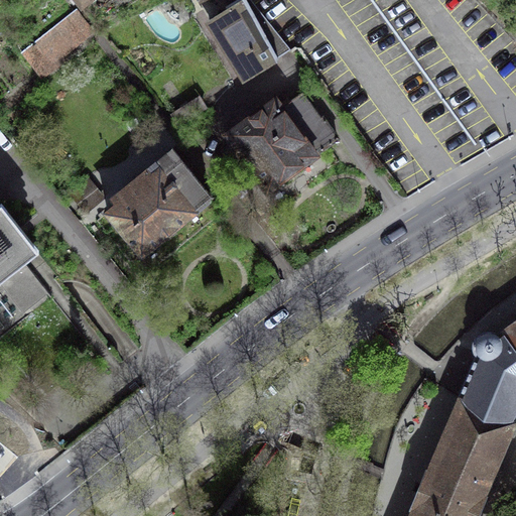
[(242,0),(210,20),(245,78),(290,48),(251,0),(242,0)]
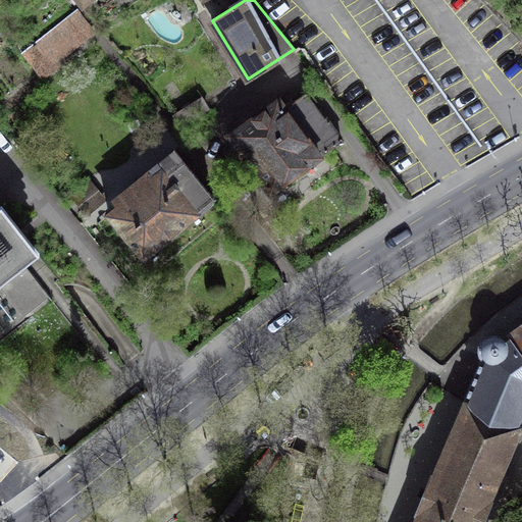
[(89,30),(73,9),(21,52),(38,71),(89,30)]
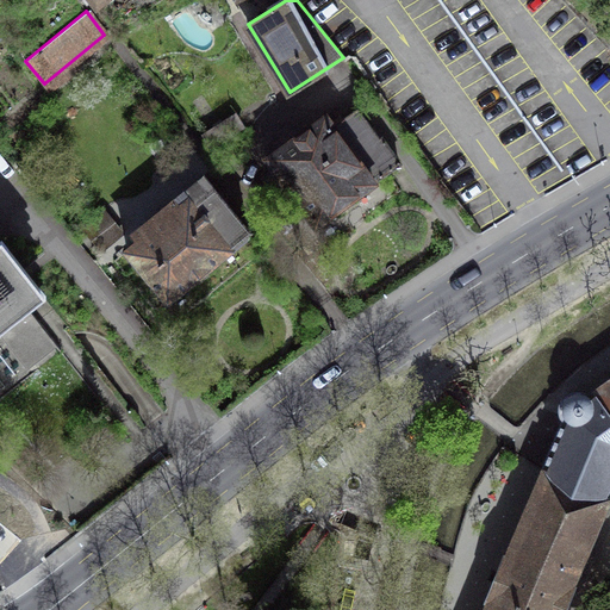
[(297,200),(315,225),(399,163),(380,138),(378,139),(356,110),(332,128),(324,117),(267,159),(287,186),(273,197),(284,210),(297,200)]
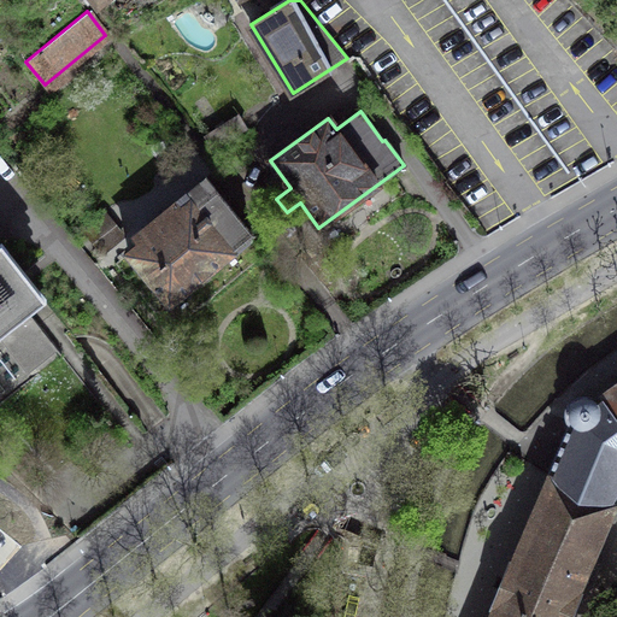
[(252,233),(206,177),(177,200),(164,211),(170,218),(128,252),(170,303),(233,252),(231,250),(252,233)]
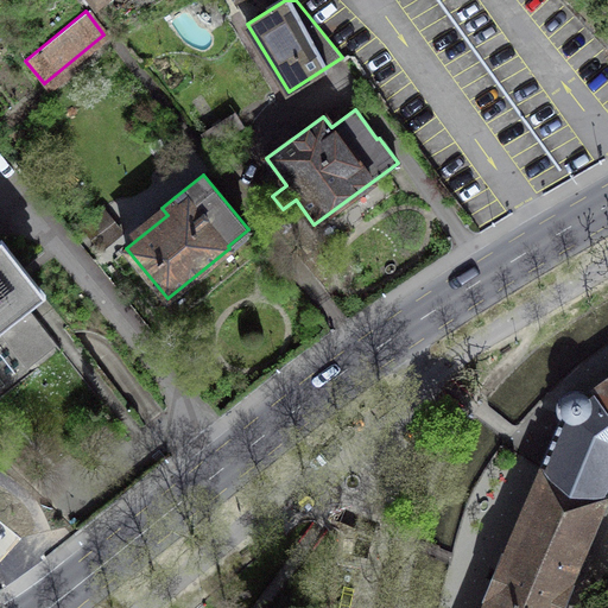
[(101,210),(83,225),(103,248),(120,234),(101,210)]
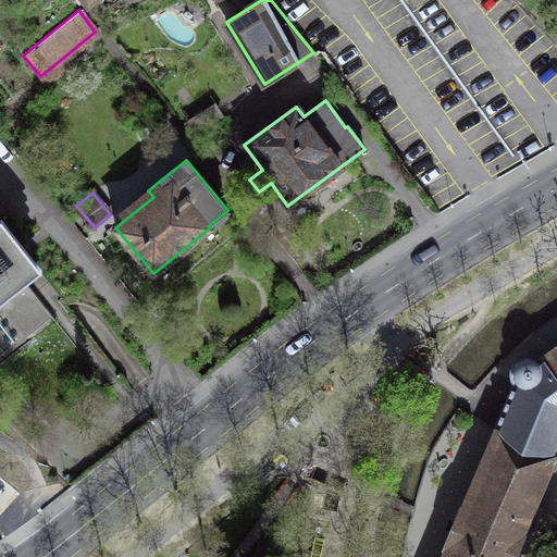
[(0,307),(28,284),(40,273),(1,220),(0,220),(0,307)]
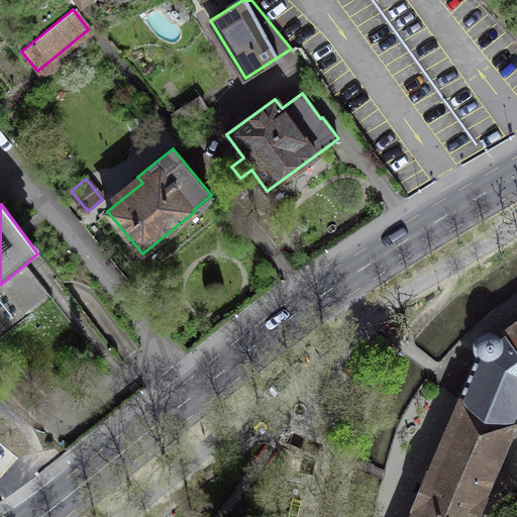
[(516,320),(502,331),(516,352),(516,320)]
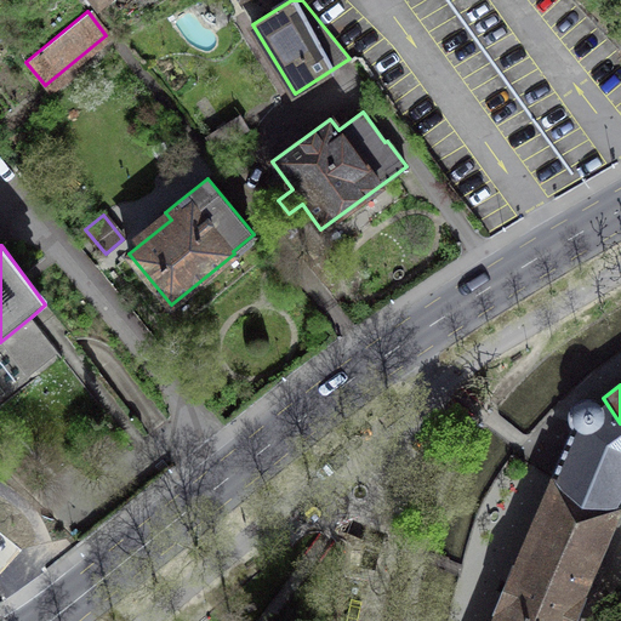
[(571,415),(571,419),(571,421),(573,423),(574,426),(552,477),(552,479),(620,508),(620,505),(620,423),(603,398),(599,402),(597,399),(594,398),(592,398),(588,398),(586,398),(584,399),(581,399),(579,402),(576,403),(575,405),(574,408),(573,410),(571,412),(571,415)]
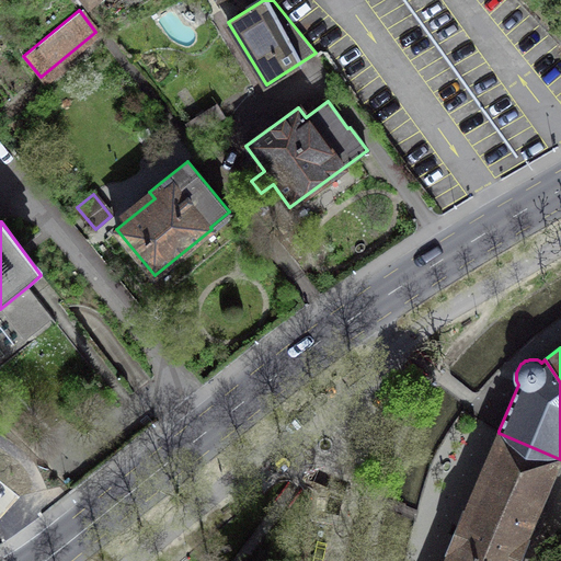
[(533,525),(560,459),(499,433),(470,499),(533,525)]
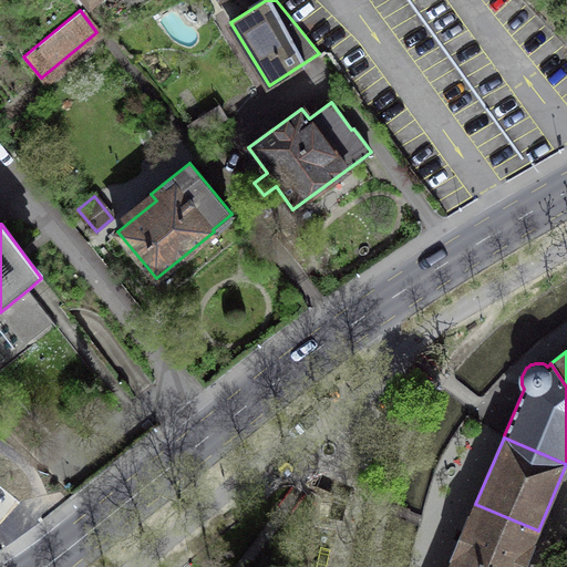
[(523,566),(538,531),(475,504),(450,566),(523,566)]
